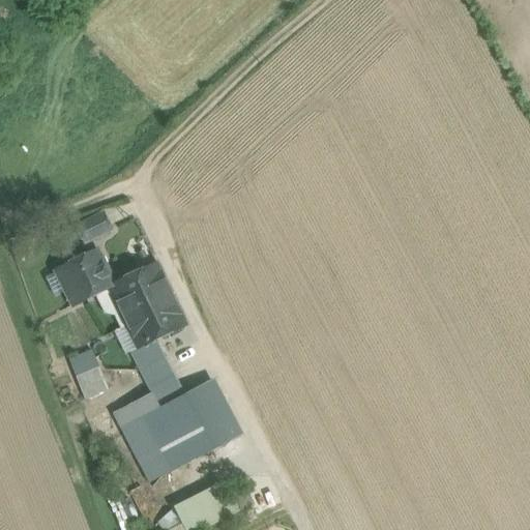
[(101,214),(76,227),(83,242),(109,229),(101,214)]
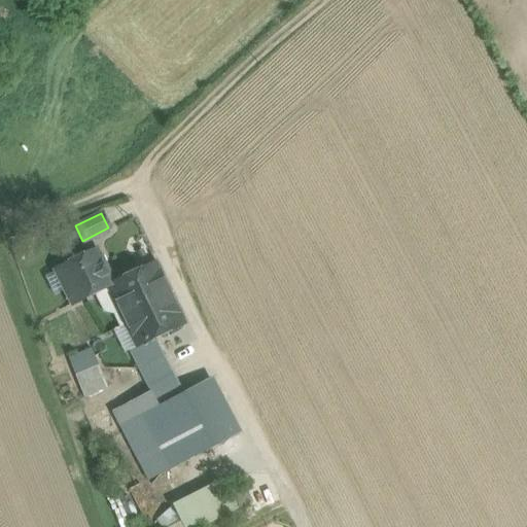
[(95,249),(76,258),(70,256),(64,259),(62,266),(59,267),(66,281),(62,283),(72,303),(85,296),(106,286),(106,285),(111,283),(95,249)]
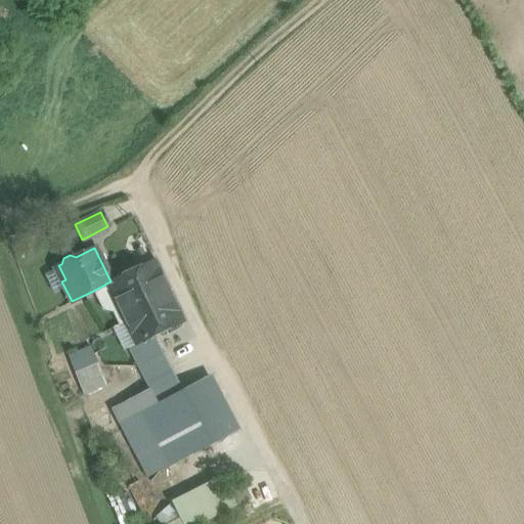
[(111,281),(105,284),(105,285),(128,330),(134,342),(134,343),(154,334),(182,319),(154,260),(111,281)]
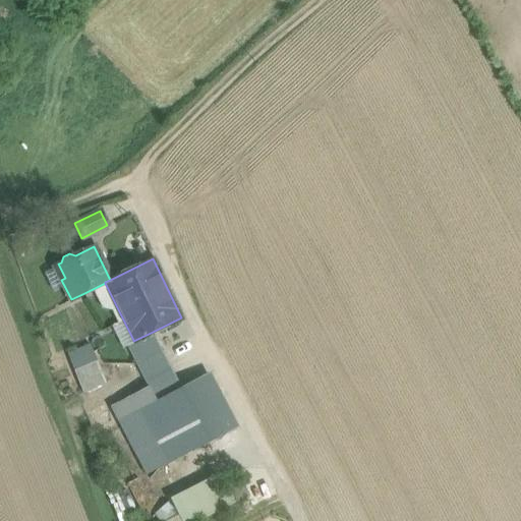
[(109,337),(127,328),(105,283),(84,293),(107,337),(109,337)]
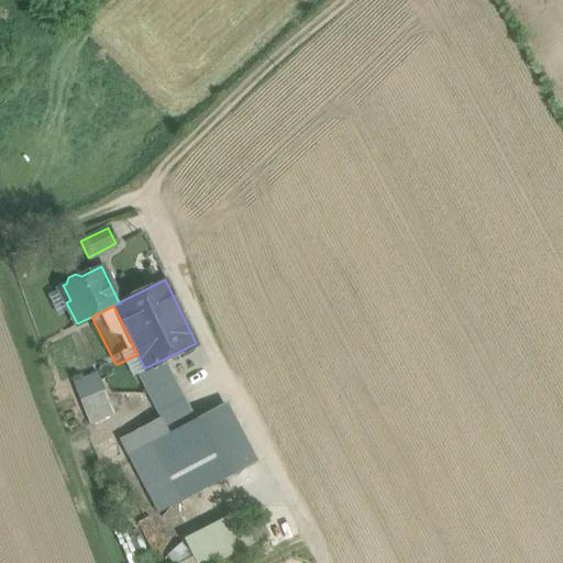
[(138,354),(118,364),(130,388),(142,382),(136,372),(144,367),(138,354)]
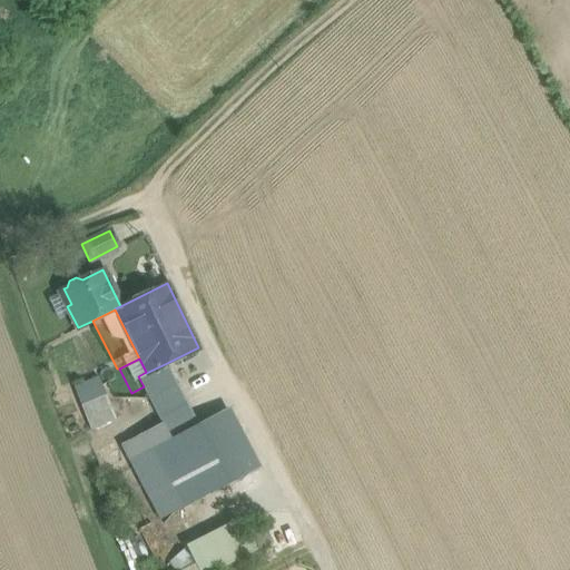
[(167,363),(146,373),(146,372),(138,376),(144,386),(149,396),(177,383),(167,363)]
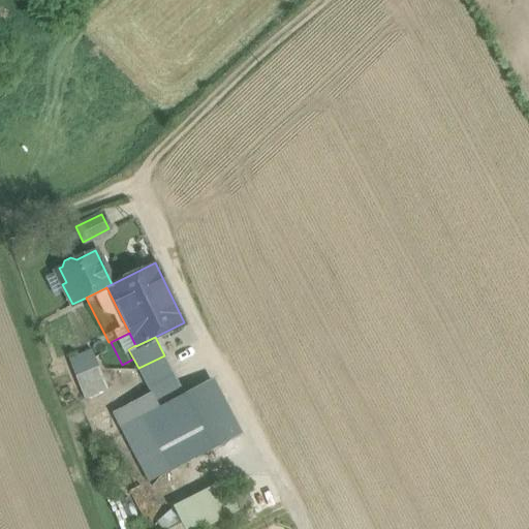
[(92,348),(68,360),(75,376),(99,365),(92,348)]
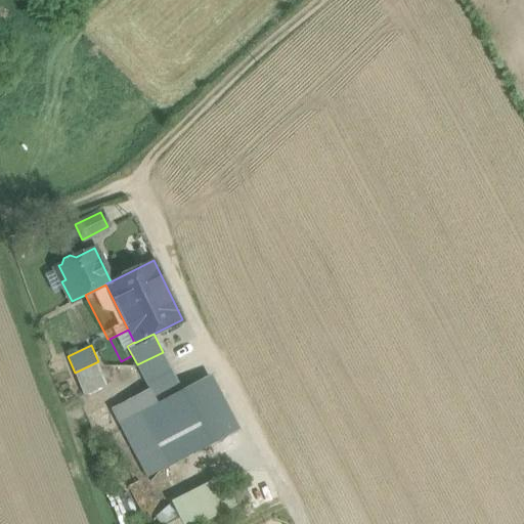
[(163,352),(137,364),(149,388),(151,392),(177,379),(163,352)]
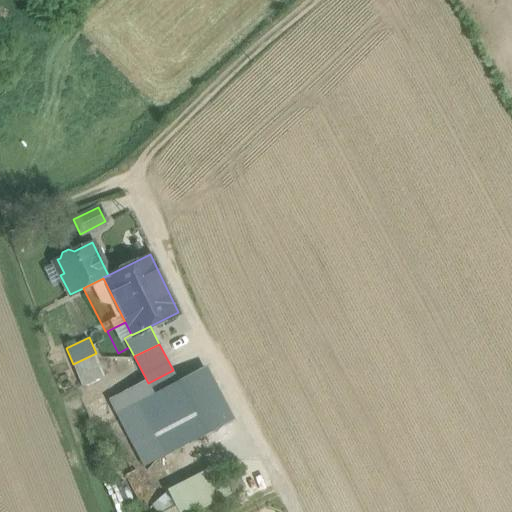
[(96,353),(73,364),(83,385),(106,374),(96,353)]
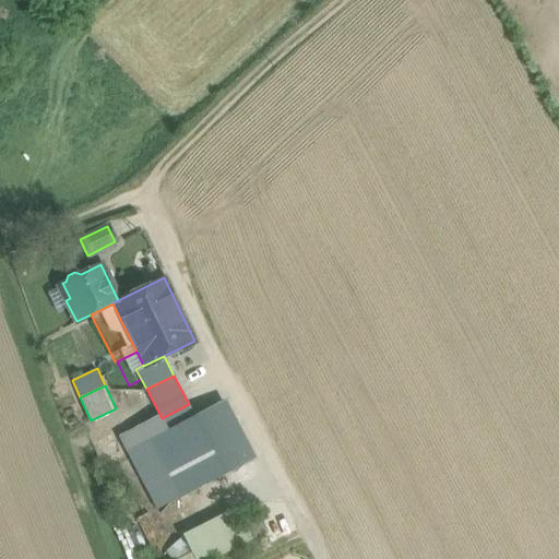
[(226,400),(194,415),(225,474),(256,458),(226,400)]
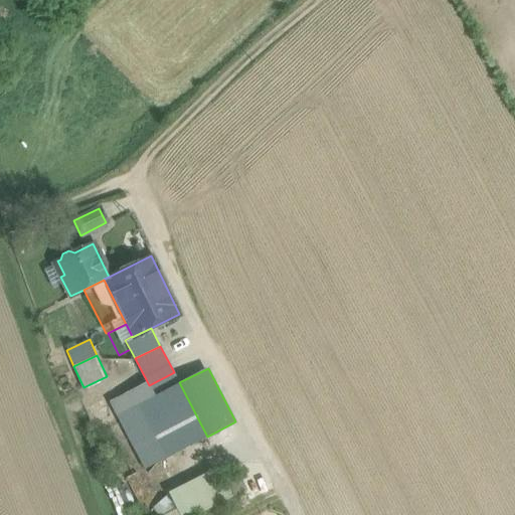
[(154,395),(179,382),(174,372),(149,385),(154,395)]
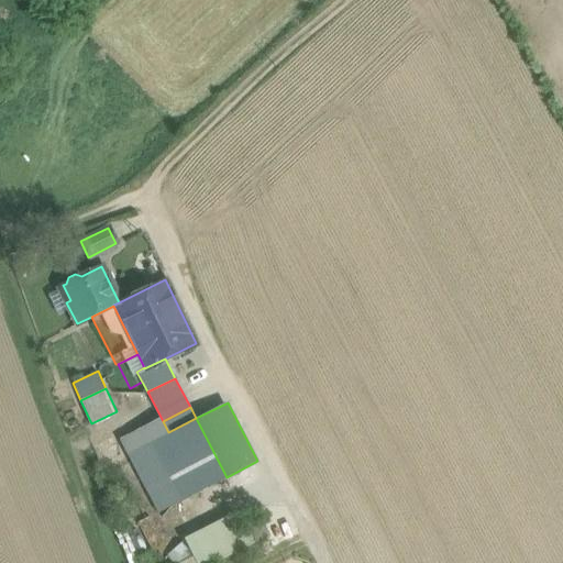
[(161,417),(145,426),(153,441),(168,432),(163,421),(161,417)]
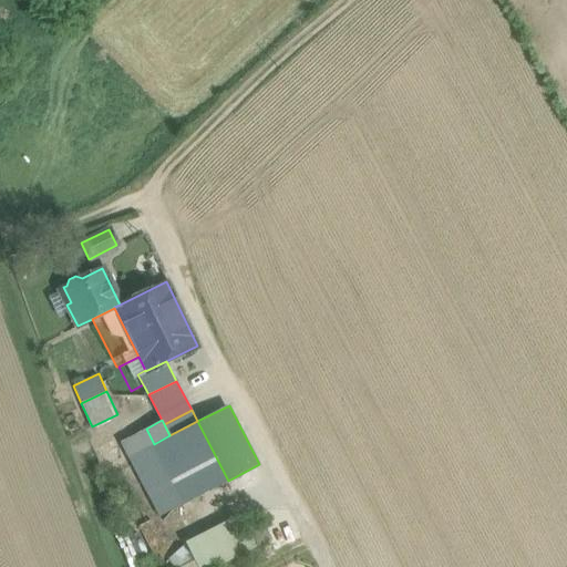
[(197,421),(169,435),(154,444),(129,457),(160,516),(228,481),(197,421)]
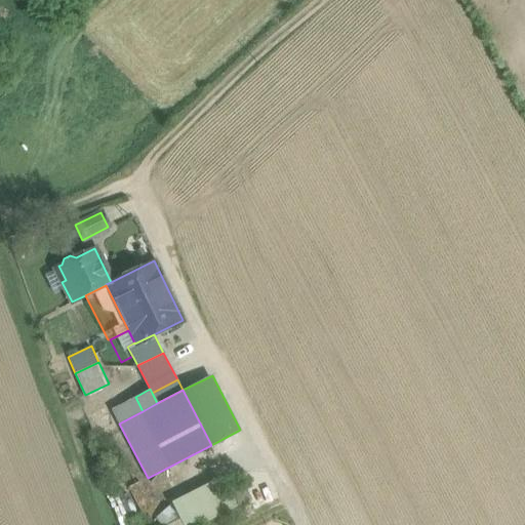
[(135,397),(112,409),(119,423),(143,411),(135,397)]
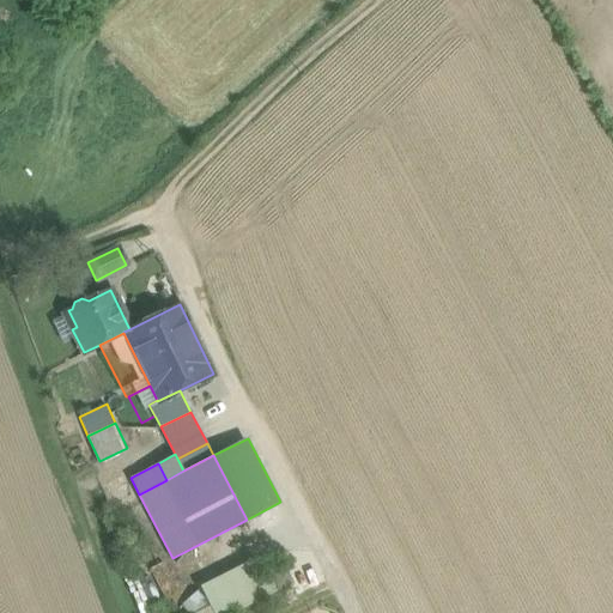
[(260,556),(200,587),(213,612),(232,612),(277,590),(266,569),(260,556)]
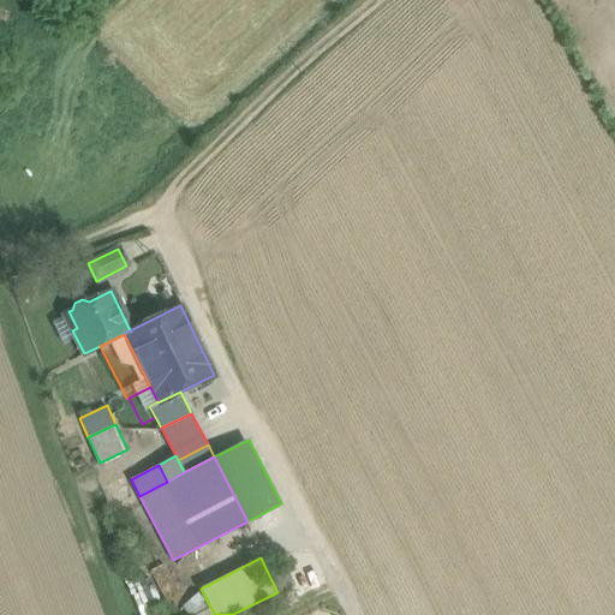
[(284,563),(267,571),(278,592),(294,584),(284,563)]
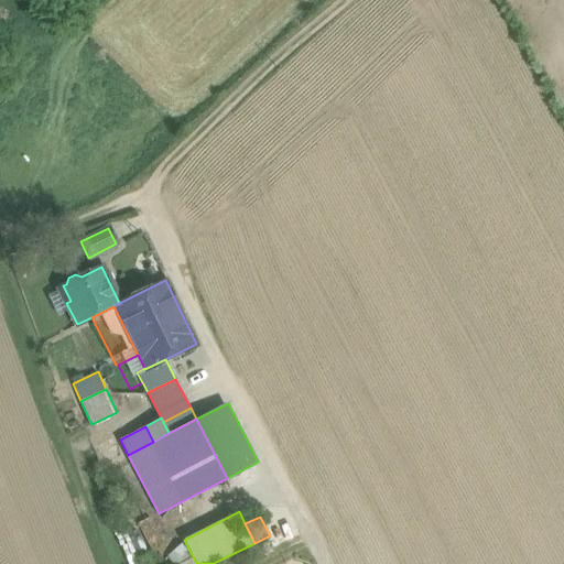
[(196,563),(184,540),(163,550),(170,563),(196,563)]
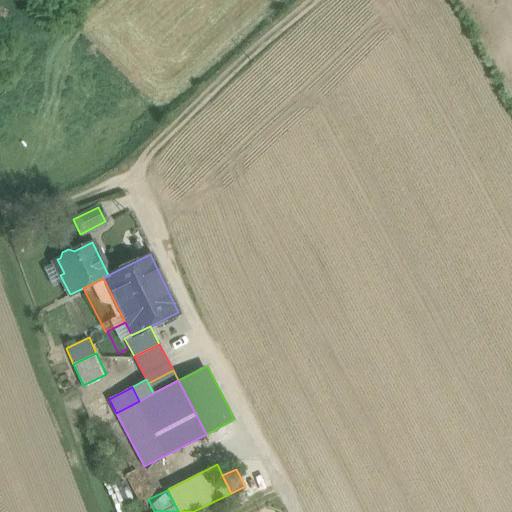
All buildings are outlined.
